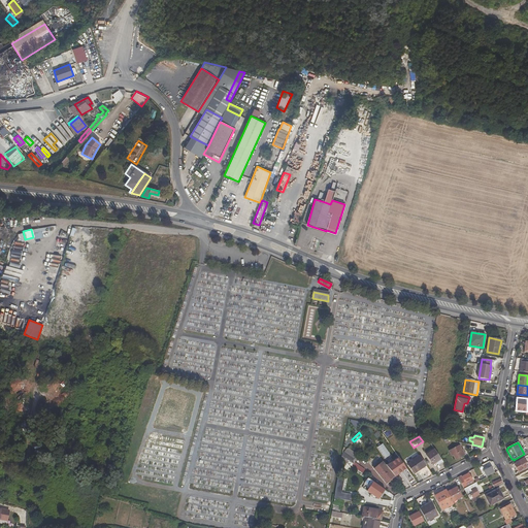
[(462,451),(460,446),(450,451),(452,456),(453,456),(455,460),(464,455),(462,451)]
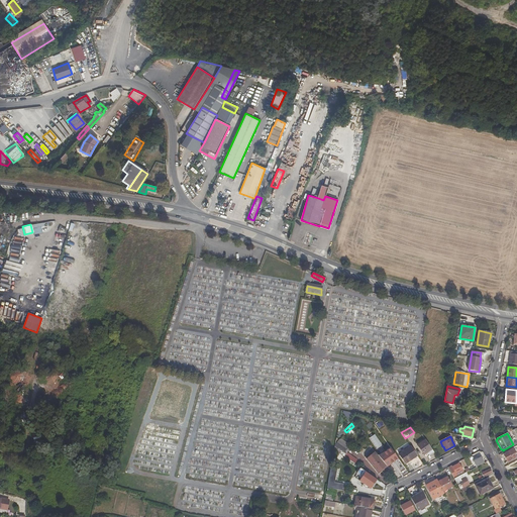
[(334,449),(343,456),(345,453),(344,452),(349,444),(341,438),(339,439),(334,446),(334,449)]
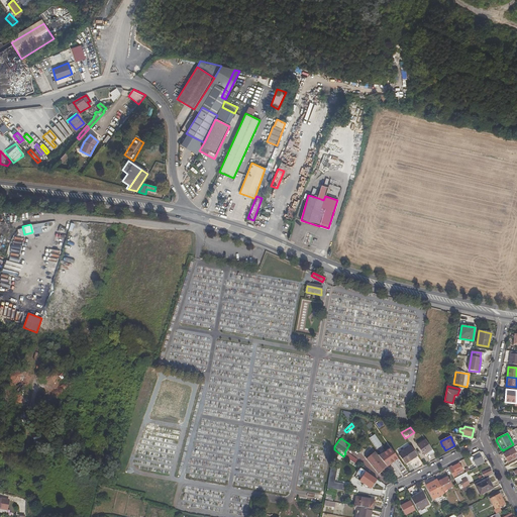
[(424,455),(427,452),(432,449),(425,439),(417,445),(424,455)]
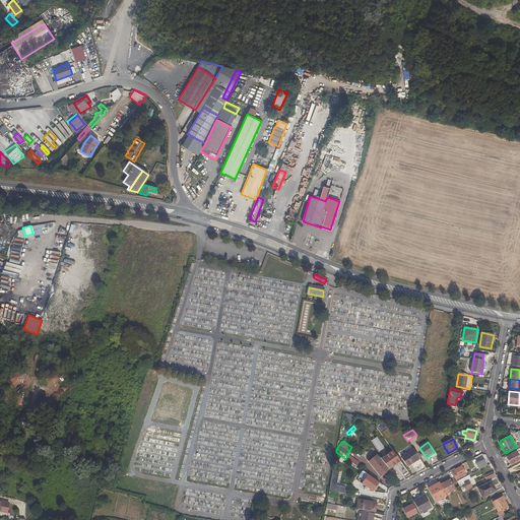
[(378,451),(376,453),(384,463),(395,454),(388,446),(380,453),(378,451)]
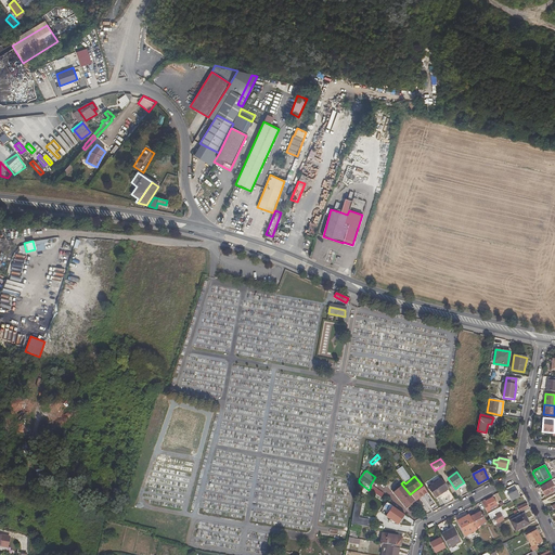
[(428,488),(435,498),(448,489),(441,479),(428,488)]
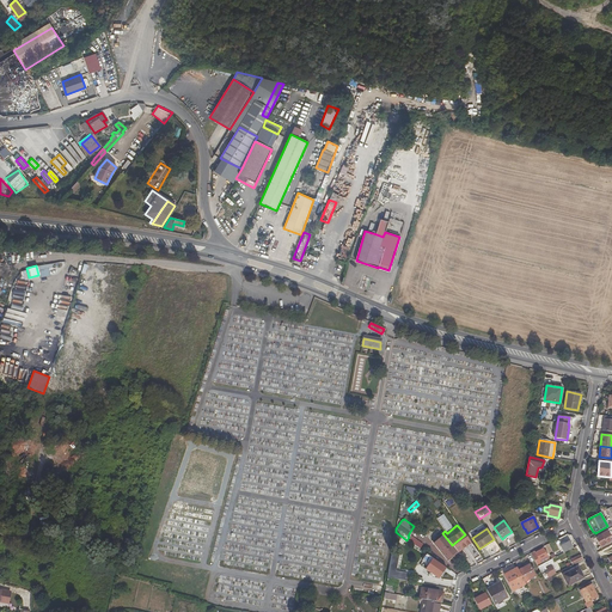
[(609,531),(595,537),(600,548),(611,542),(610,539),(611,538),(609,531)]
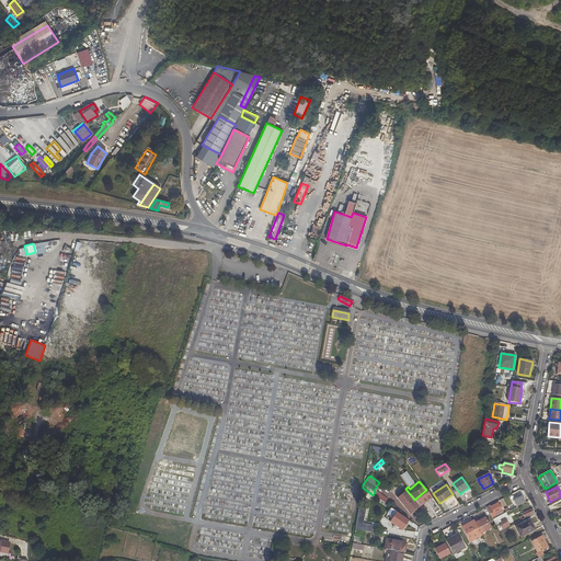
[(405,489),(396,496),(398,499),(407,491),(407,492),(408,491),(405,489)]
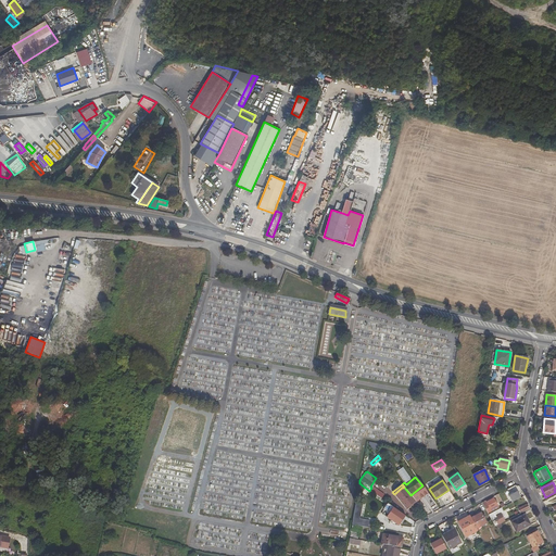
[(403,487),(394,494),(401,503),(406,509),(415,502),(411,495),(403,488),(403,487)]
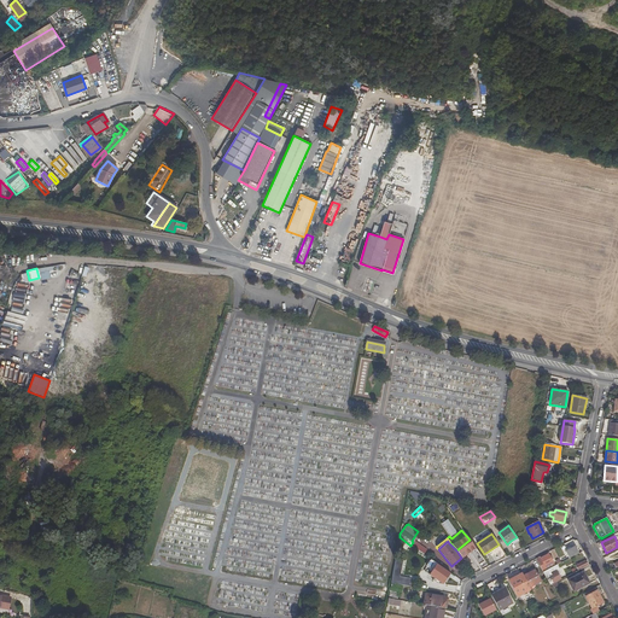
[(467,551),(473,560),(481,555),(473,546),(467,551)]
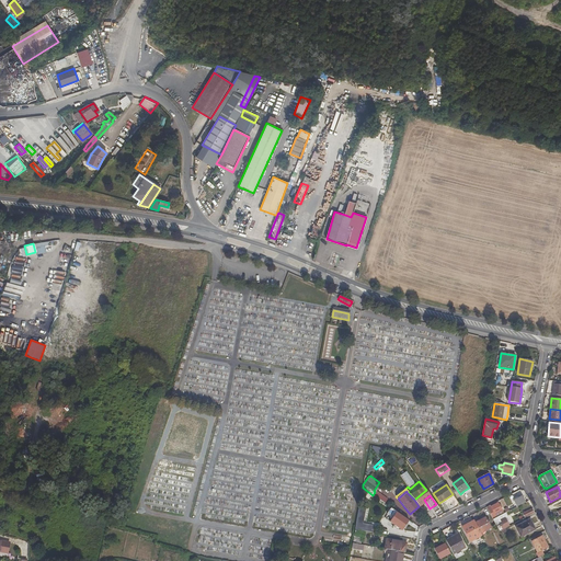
[(513,500),(517,507),(518,506),(522,504),(525,503),(526,502),(523,496),(518,499),(517,496),(513,500)]
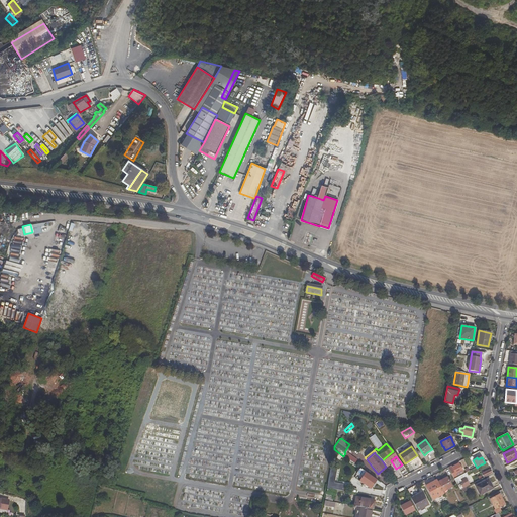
[(454,479),(457,477),(457,476),(463,473),(459,463),(449,469),(454,479)]
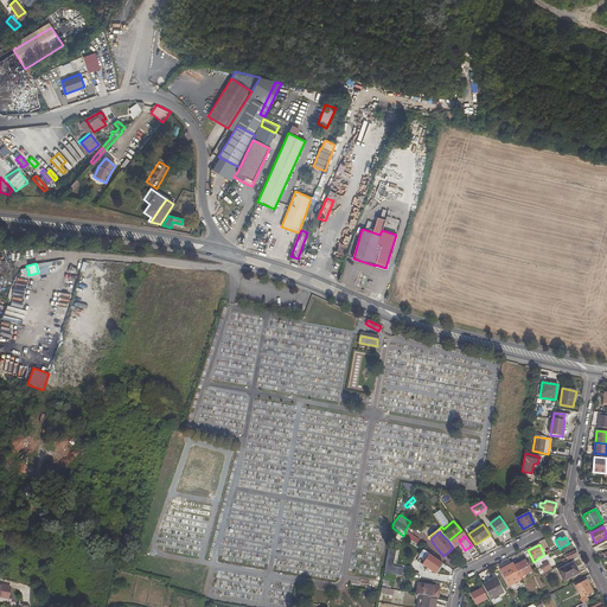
[(568,561),(579,555),(575,550),(566,556),(568,561)]
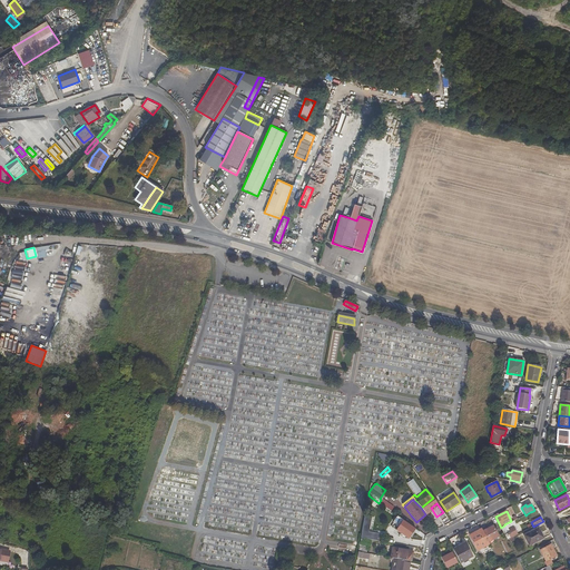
[(501,528),(508,540),(509,539),(513,537),(518,534),(516,531),(518,530),(518,528),(514,521),(504,526),(501,528)]
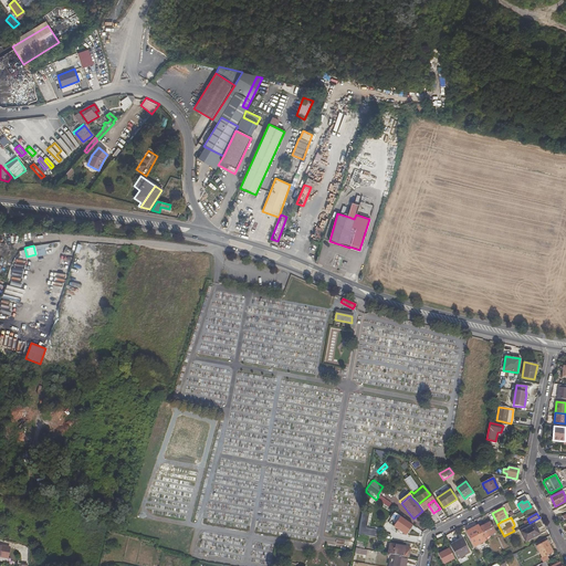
[(365,535),(371,537),(373,532),(366,531),(368,521),(360,520),(358,534),(365,535)]
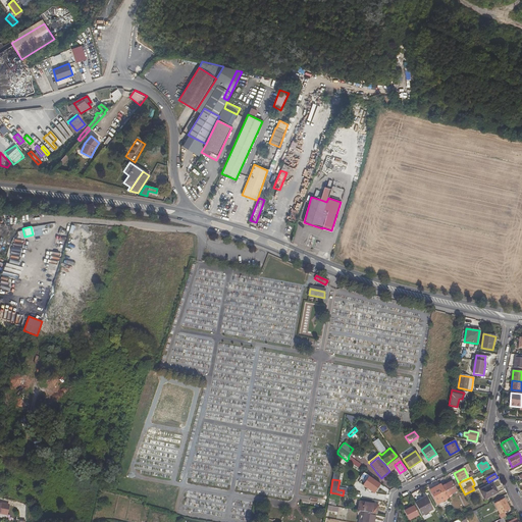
[(369,484),(365,481),(361,486),(373,496),(379,486),(378,486),(372,481),(371,481),(369,484)]
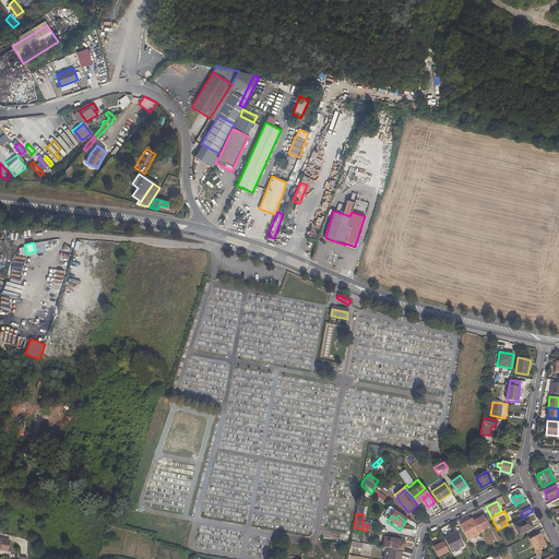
[(480,534),(482,535),(485,532),(484,530),(489,526),(484,515),(474,521),(480,534)]
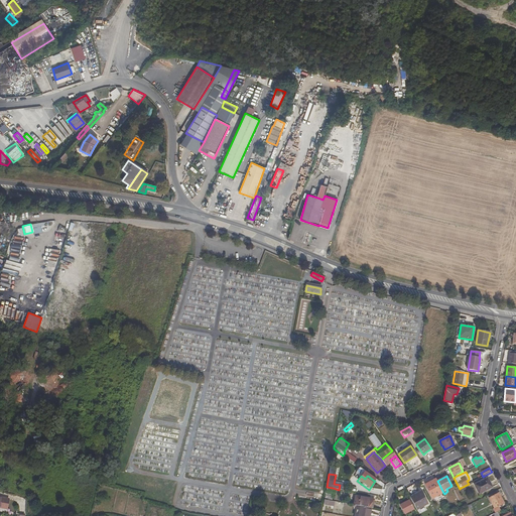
[(493,488),(488,478),(474,485),(479,495),(493,488)]
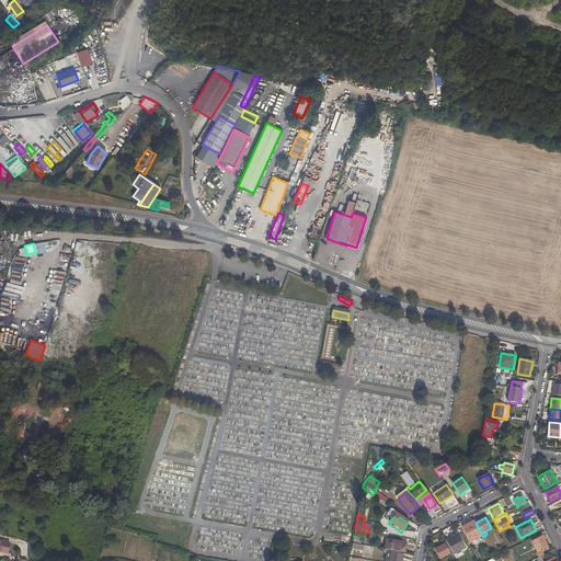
[(461,527),(470,542),(482,536),(476,523),(474,521),(461,527)]
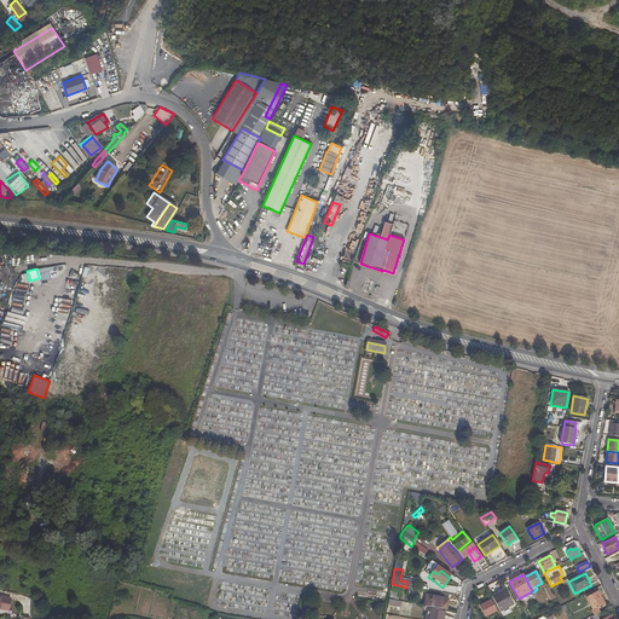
[(399,591),(399,585),(392,584),(389,600),(401,602),(403,594),(399,594),(400,591),(399,591)]
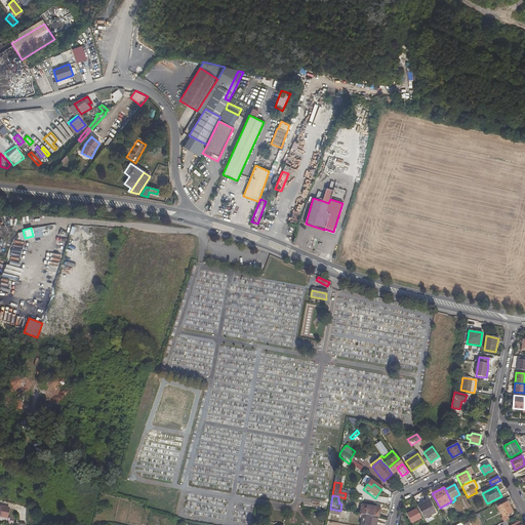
[(422,502),(423,503),(417,507),(425,519),(436,513),(429,499),(422,502)]
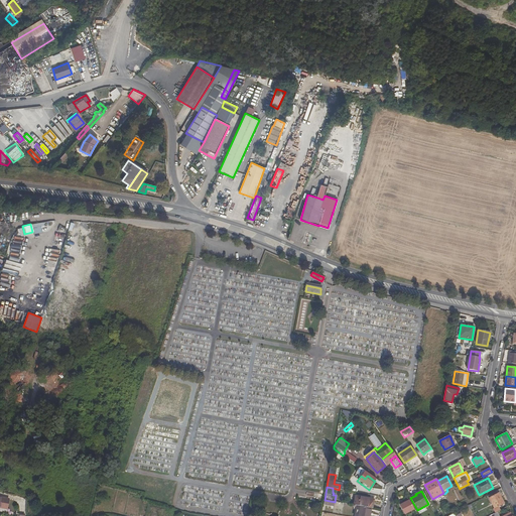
[(499,493),(489,498),(495,509),(504,504),(499,493)]
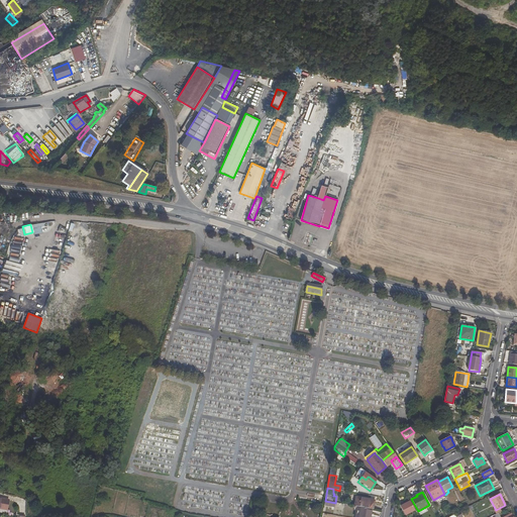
[(376,501),(355,497),(354,506),(357,506),(373,509),(374,509),(376,501)]
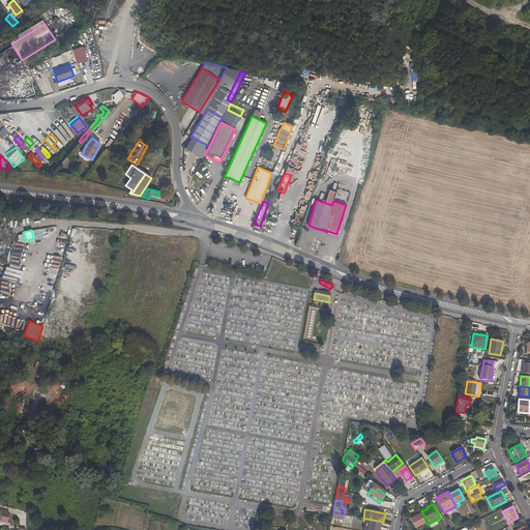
[(0,525),(6,527),(8,516),(5,516),(6,512),(0,510),(0,525)]
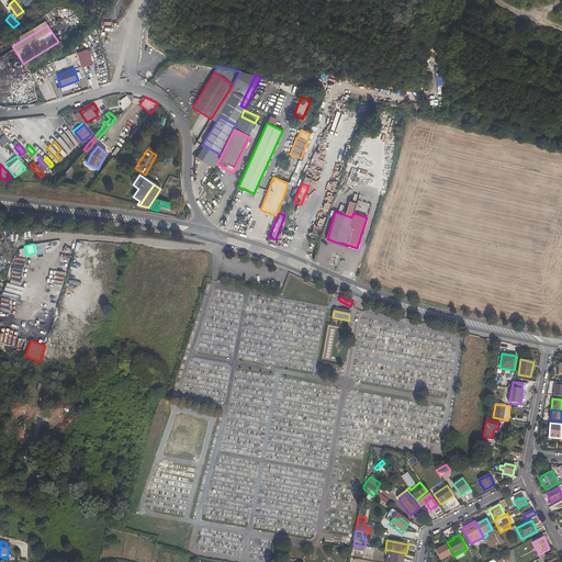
[(446,544),(436,550),(441,560),(451,554),(446,544)]
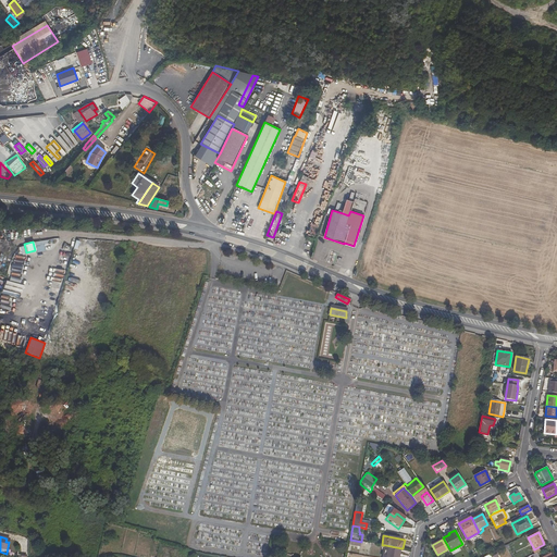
[(385,545),(384,548),(382,556),(399,556),(401,548),(385,545)]
